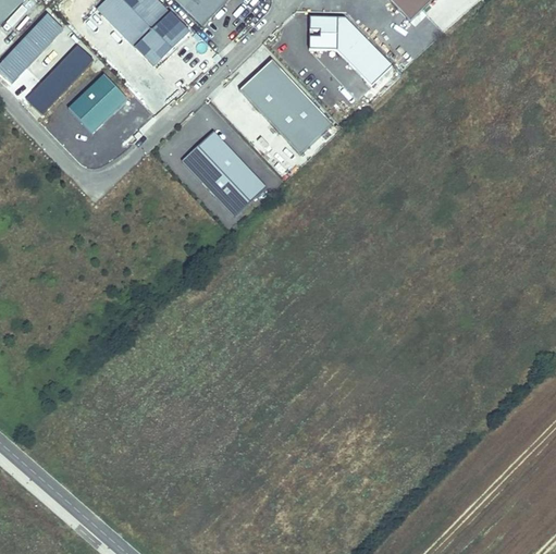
[(0,0),(0,24),(23,0),(0,0)]
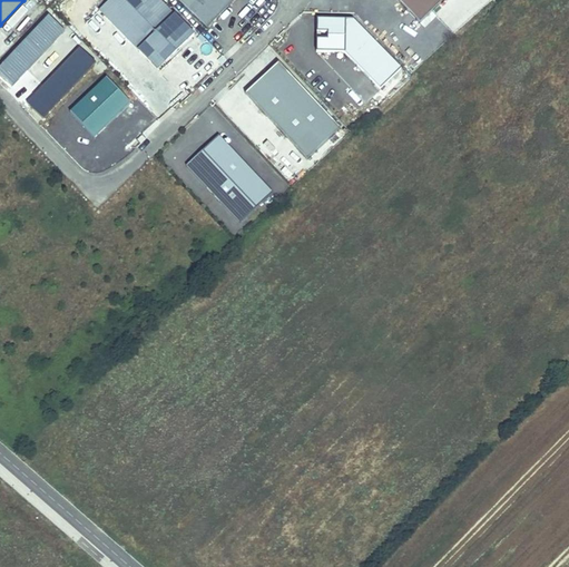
[(194,32),(162,0),(107,0),(99,8),(158,68),(194,32)]
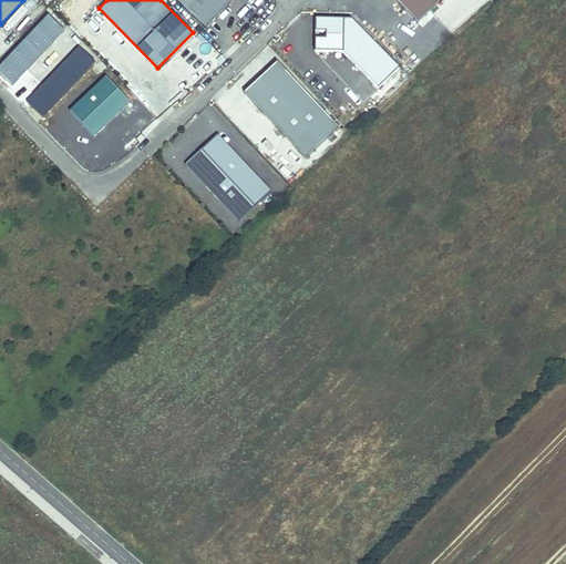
[(178,0),(207,27),(232,0),(178,0)]
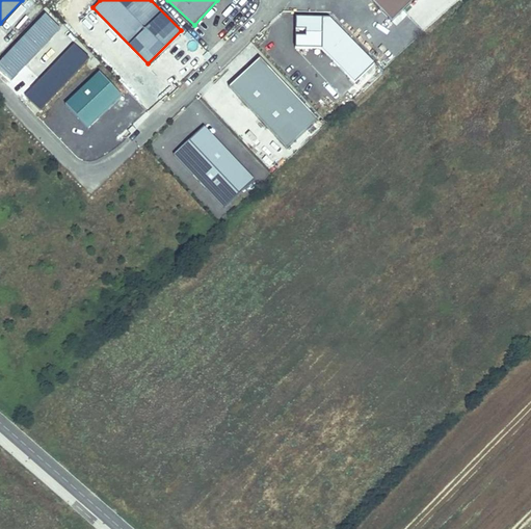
[(371,0),(391,20),(410,0),(371,0)]
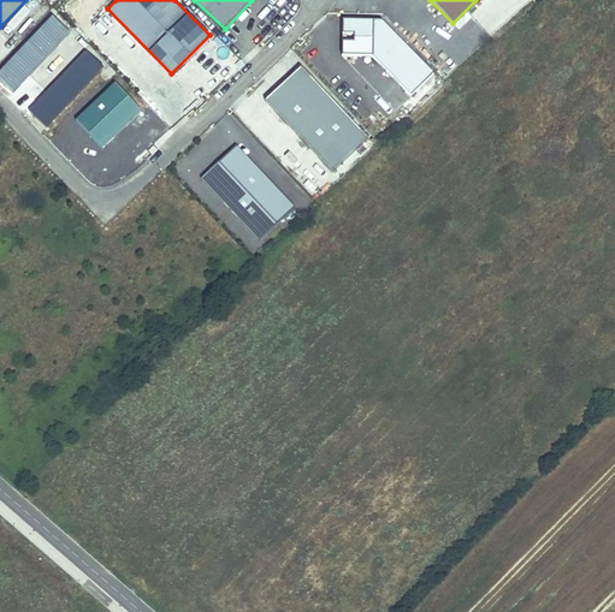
[(459,28),(471,16),(466,10),(453,23),(459,28)]
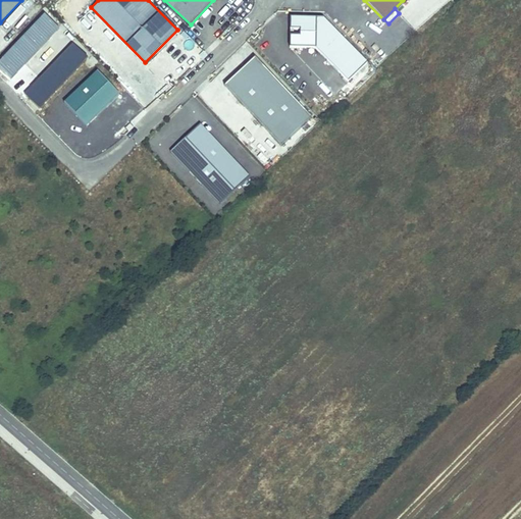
[(367,60),(322,15),(290,14),(290,27),(299,27),(299,33),(290,33),(290,45),(315,46),(348,80),(367,60)]
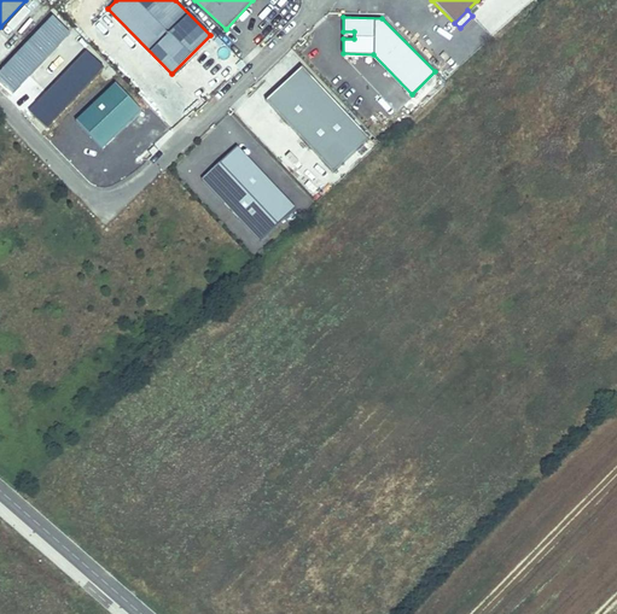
[(368,136),(302,65),(266,99),(332,170),(368,136)]
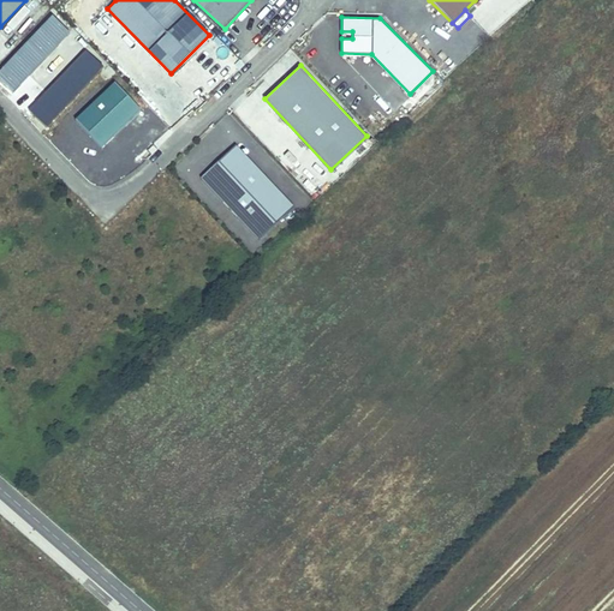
[(102,145),(141,108),(114,82),(76,119),(102,145)]
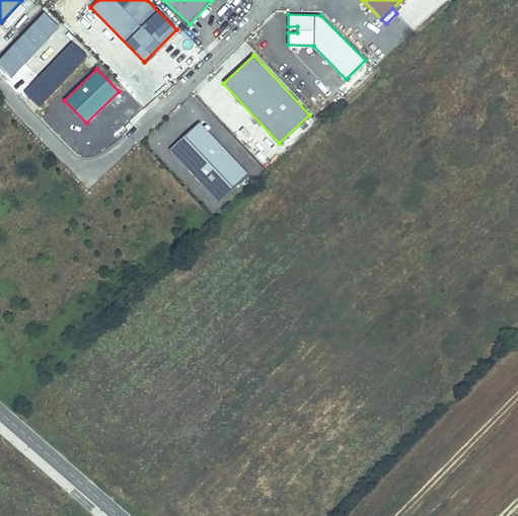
[(247,172),(199,121),(169,148),(219,200),(247,172)]
